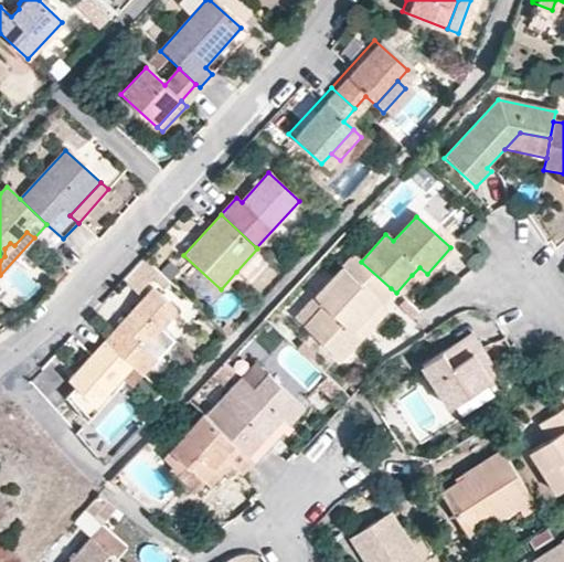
[(246,282),(267,257),(257,248),(236,272),(246,282)]
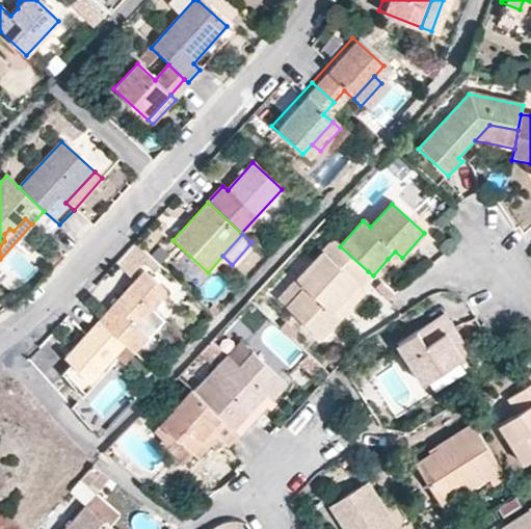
[(356,285),(368,271),(340,246),(333,240),(296,281),(304,288),(285,310),(320,341),(365,292),(356,285)]
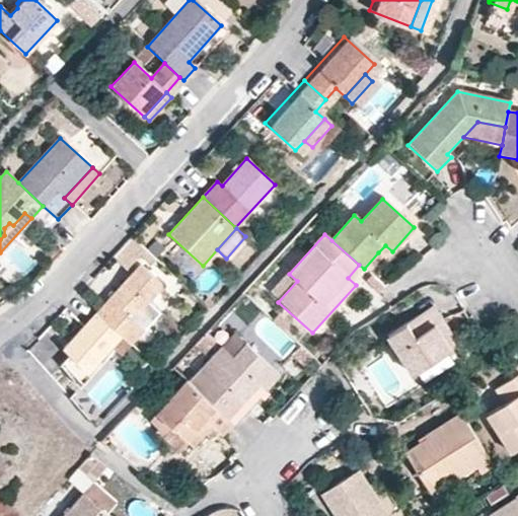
[(156,261),(131,237),(112,259),(126,271),(139,255),(151,267),(156,261)]
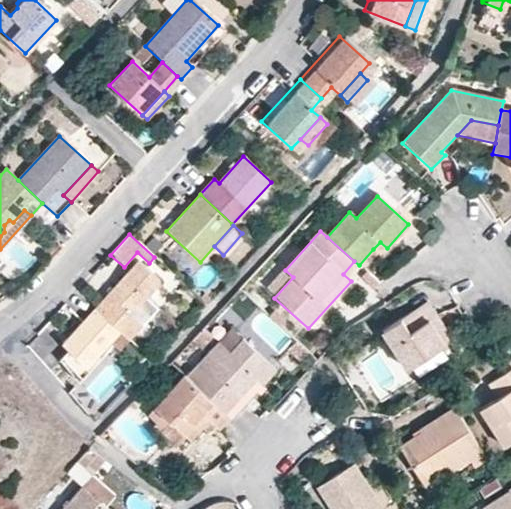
[(380,256),(387,248),(380,242),(373,249),(380,256)]
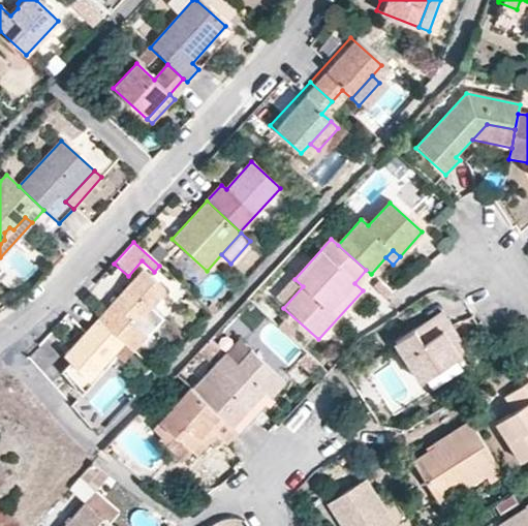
[(135,325),(164,292),(142,271),(97,318),(123,342),(132,350),(147,335),(135,325)]
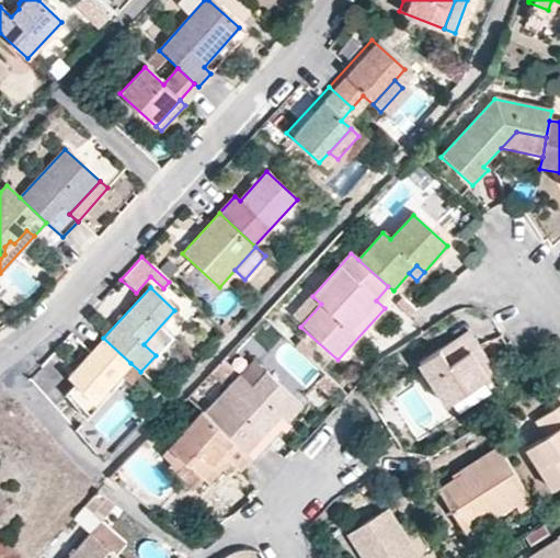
[(300,327),(321,304),(312,296),(292,318),(300,327)]
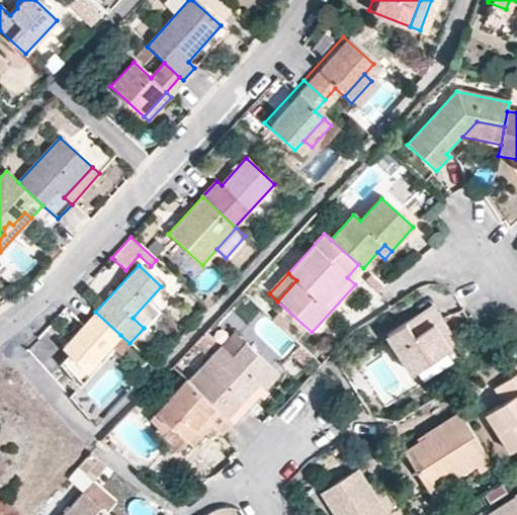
[(450,349),(434,326),(441,321),(431,306),(385,337),(412,375),(450,349)]
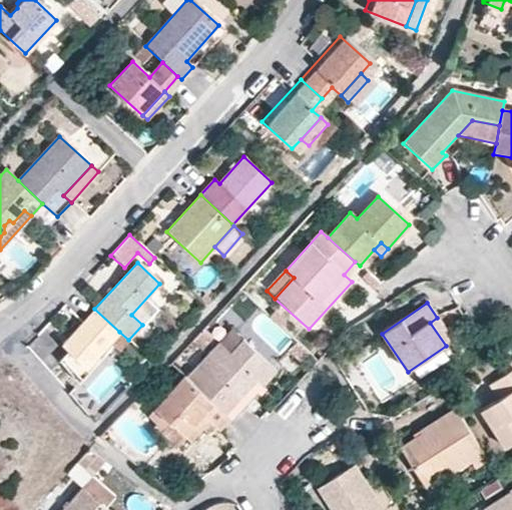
[(83,373),(119,332),(94,309),(61,346),(68,352),(59,362),(78,384),(86,376),(83,373)]
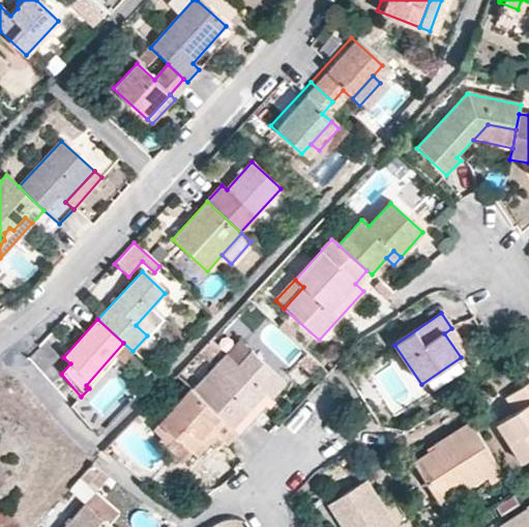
[(468,352),(451,328),(444,333),(461,357),(468,352)]
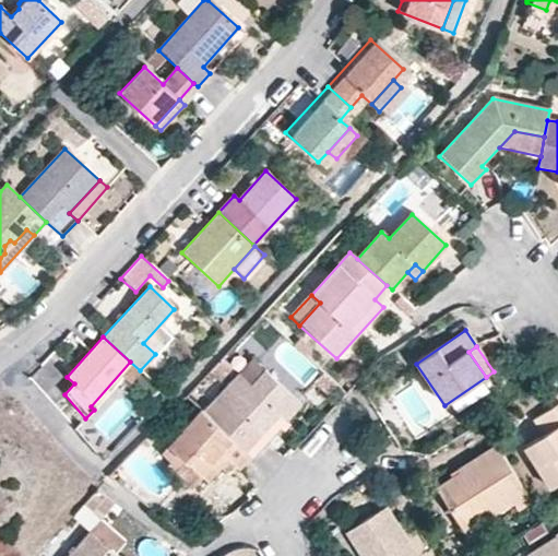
[(252,361),(238,376),(250,387),(264,371),(252,361)]
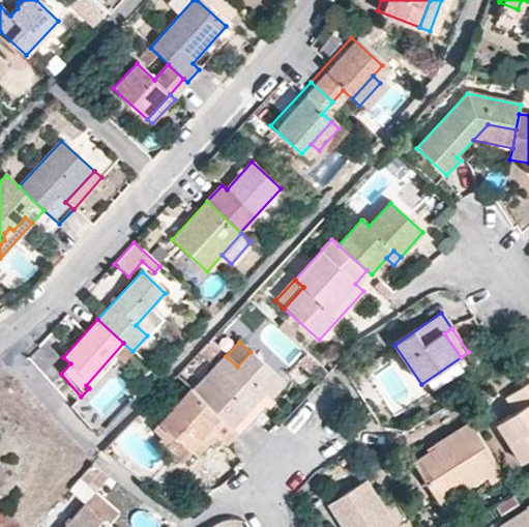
[(271,400),(285,384),(251,352),(237,367),(226,356),(193,391),(238,434),(254,416),(248,411),(265,393),(271,400)]
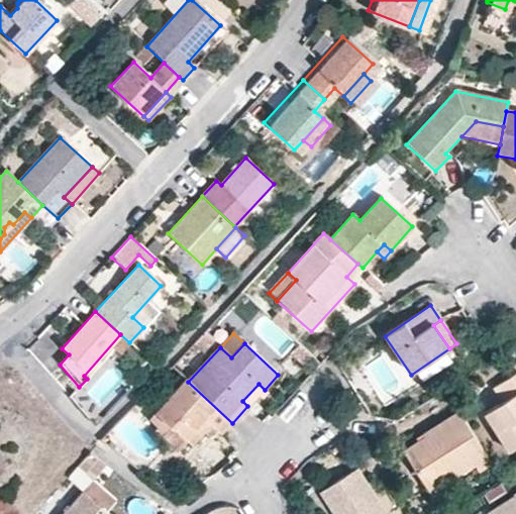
[(515,374),(493,390),(502,404),(484,415),(508,453),(515,447),(515,374)]
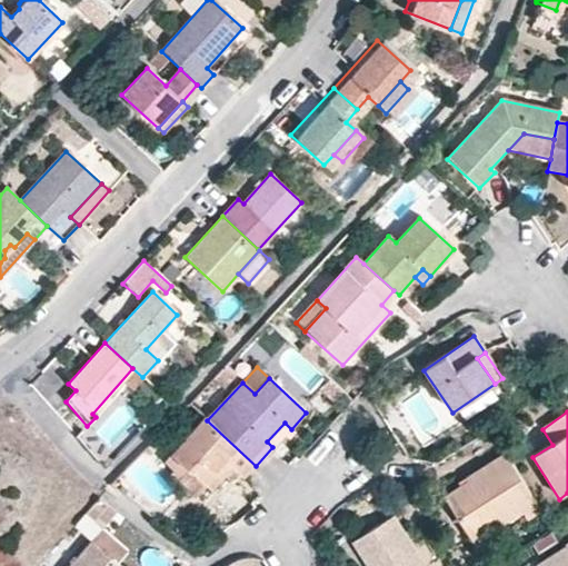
[(207,420),(203,418),(170,454),(203,484),(211,492),(223,477),(232,468),(238,474),(243,478),(256,466),(207,420)]
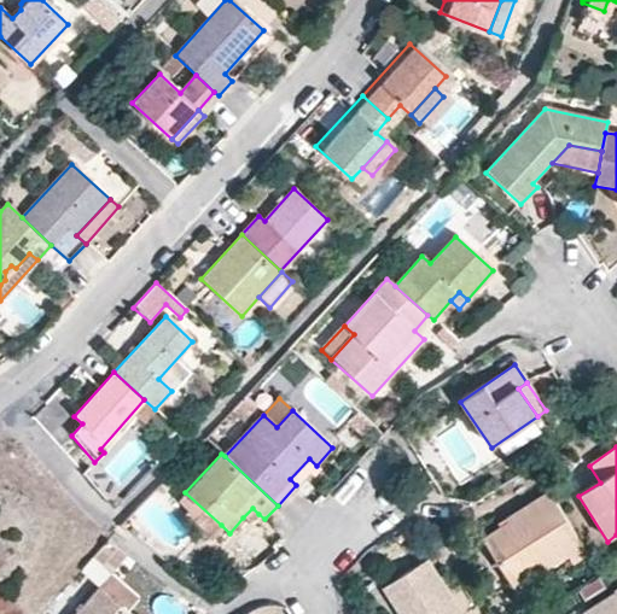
[(221,525),(185,492),(180,498),(216,531),(221,525)]
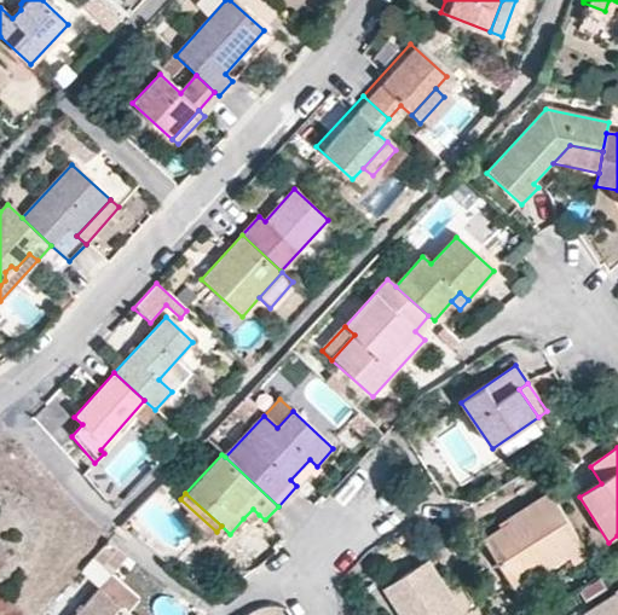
[(583,547),(548,493),(506,521),(508,524),(481,541),(515,591),(583,547)]
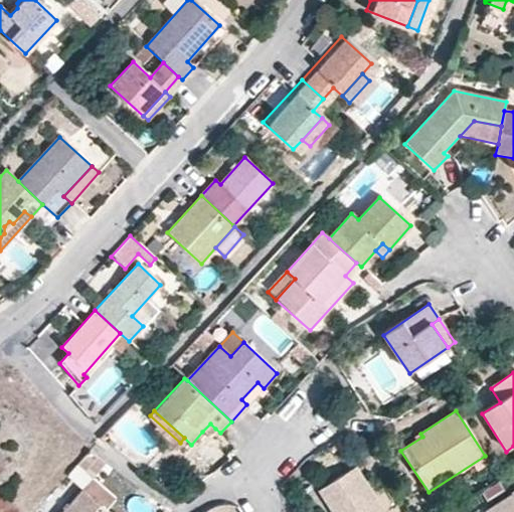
[(210,423),(202,432),(207,437),(215,429),(210,423)]
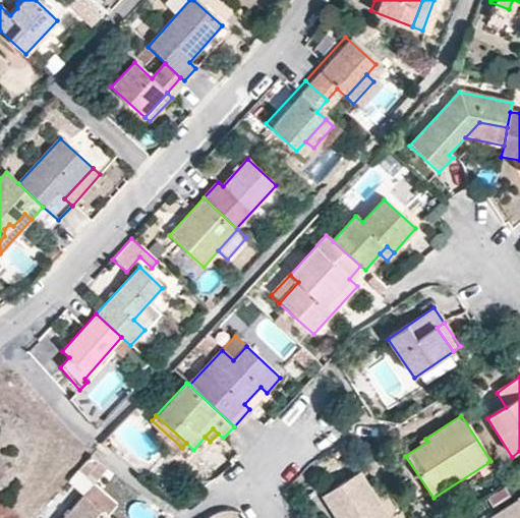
[(388,517),(358,472),(322,497),(335,517),(388,517)]
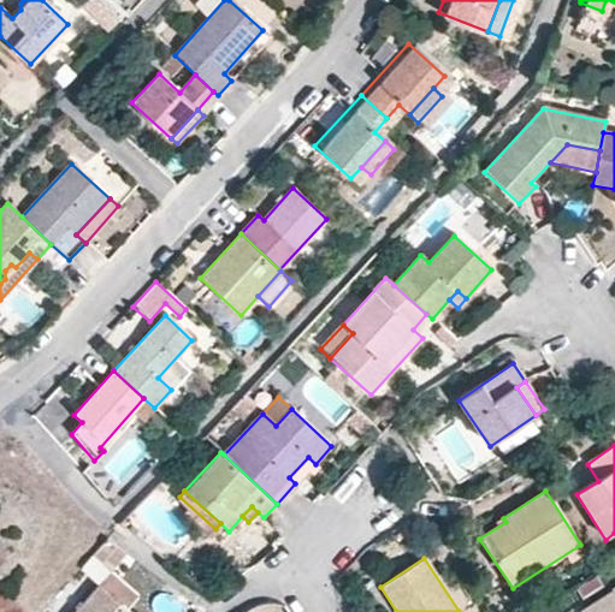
[(135,598),(107,575),(98,586),(125,610),(135,598)]
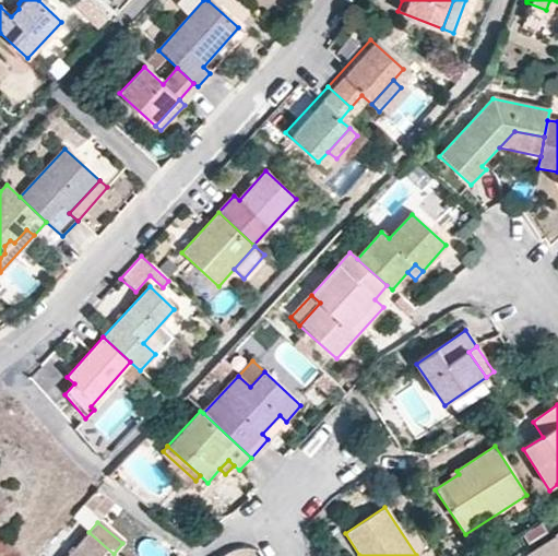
[(115,555),(114,554),(88,532),(69,555),(115,555)]
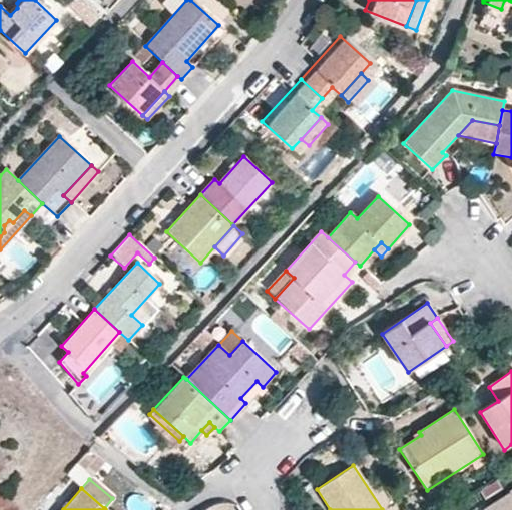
[(511,509),(511,498),(509,494),(508,493),(484,509),(511,509)]
